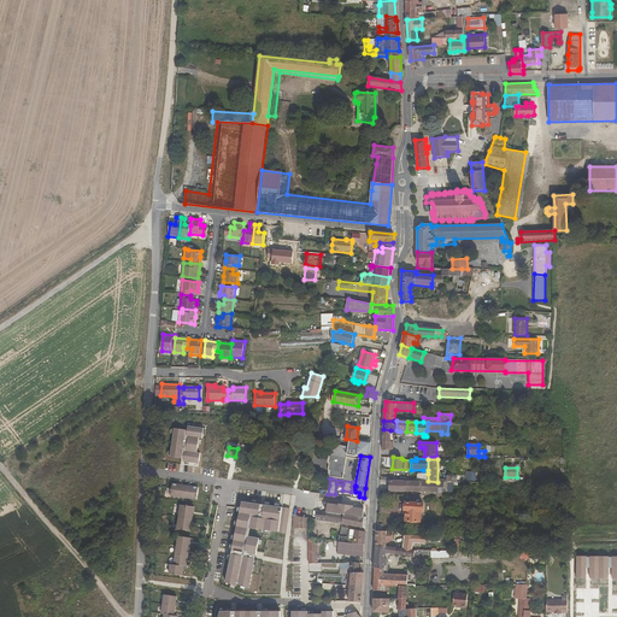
[(405,481),(391,480),(391,492),(404,492),(405,481)]
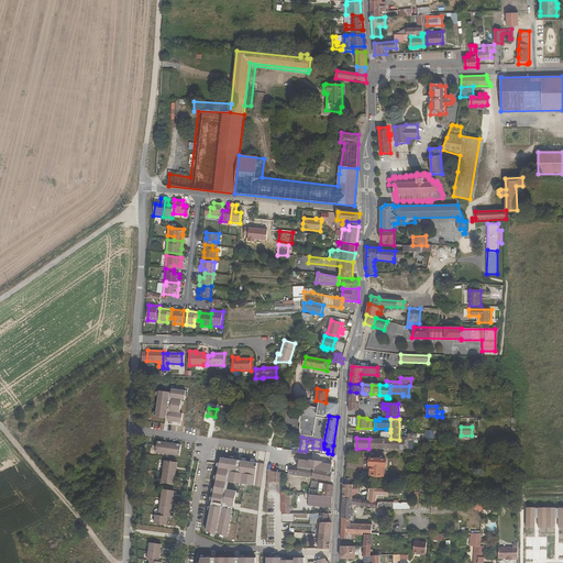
[(368,449),(399,449),(400,440),(399,440),(390,439),(381,439),(370,439),(368,449)]
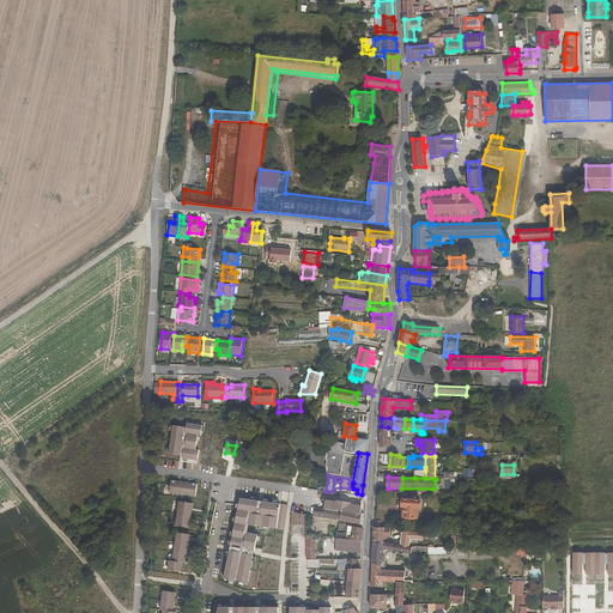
[(170,492),(182,493),(183,481),(171,480),(170,492)]
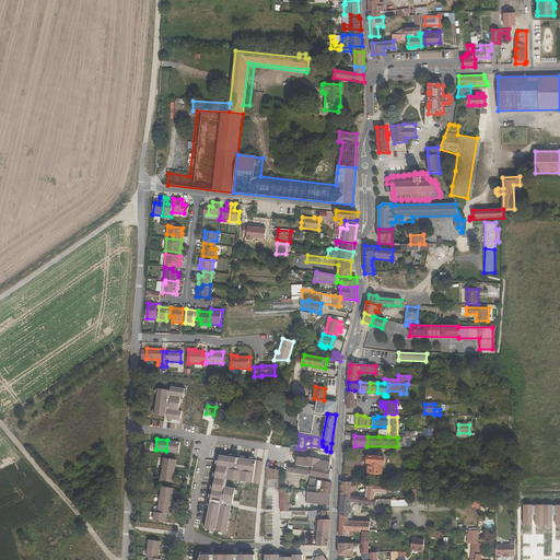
[(179,442),(167,440),(166,451),(177,453),(179,442)]
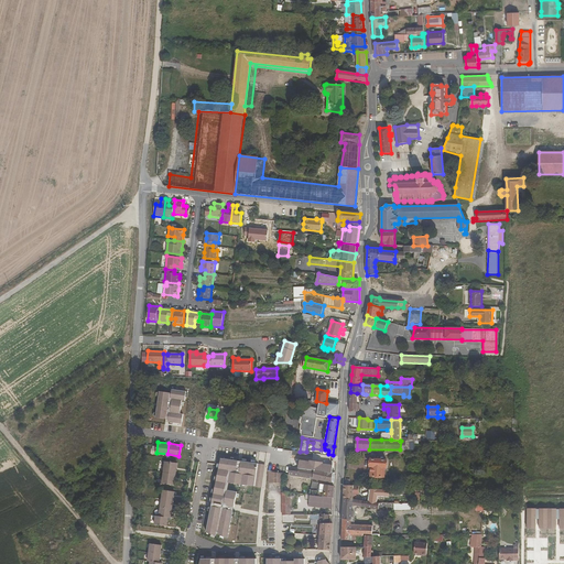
[(300,461),(300,457),(292,456),(290,466),(299,467),(300,461)]
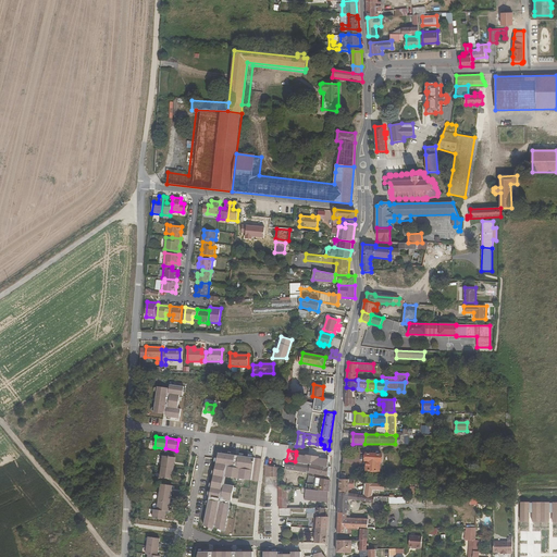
[(382,462),(382,455),(366,454),(366,461),(367,461),(367,465),(366,465),(364,466),(364,469),(366,470),(367,470),(366,471),(380,471),(381,462),(382,462)]
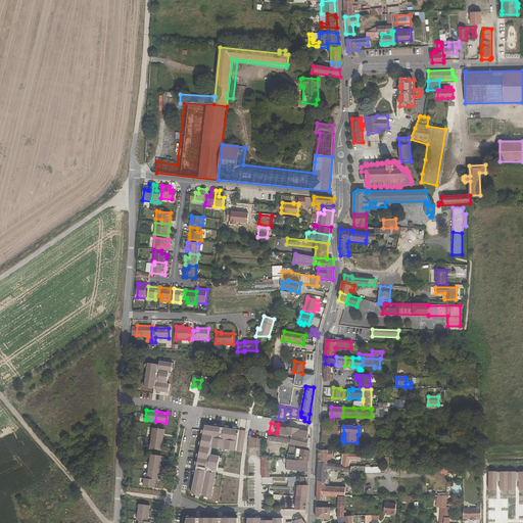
[(299,429),(287,427),(287,428),(278,427),(277,433),(292,436),(307,438),(308,432),(299,430),(299,429)]
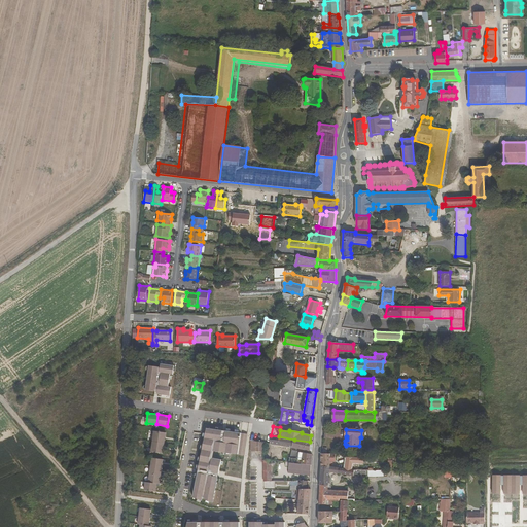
[(152,442),(164,443),(166,433),(153,431),(152,442)]
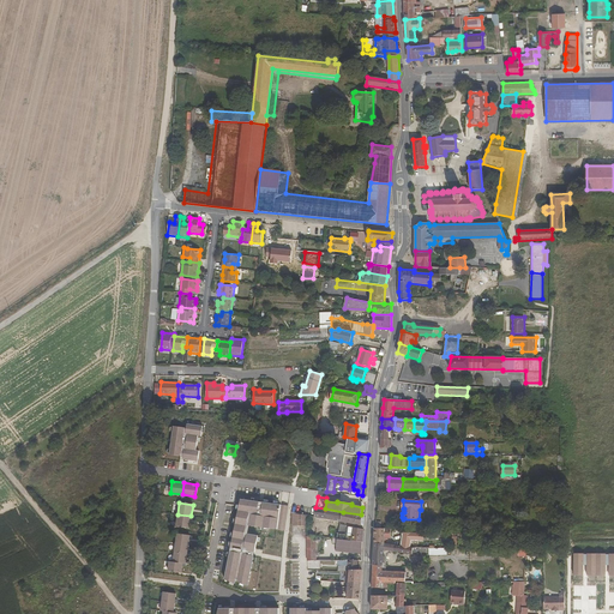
[(343,512),(325,509),(315,507),(314,517),(341,522),(343,512)]
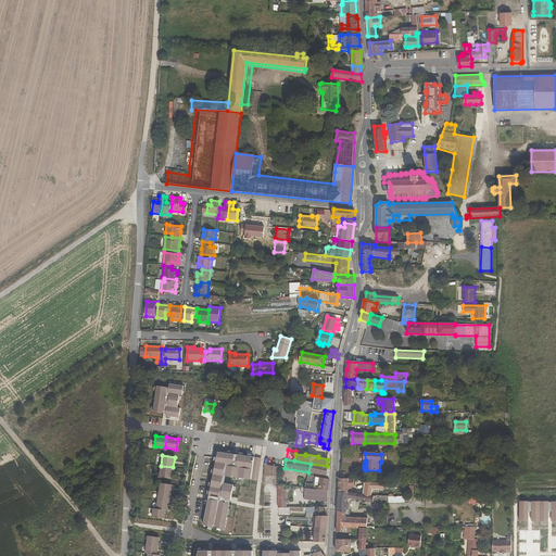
[(308,472),(329,477),(330,466),(327,466),(311,464),(308,472)]
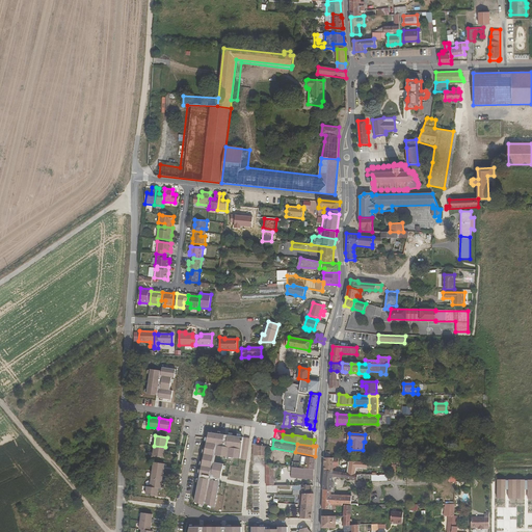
[(165,447),(154,446),(153,455),(164,457),(165,447)]
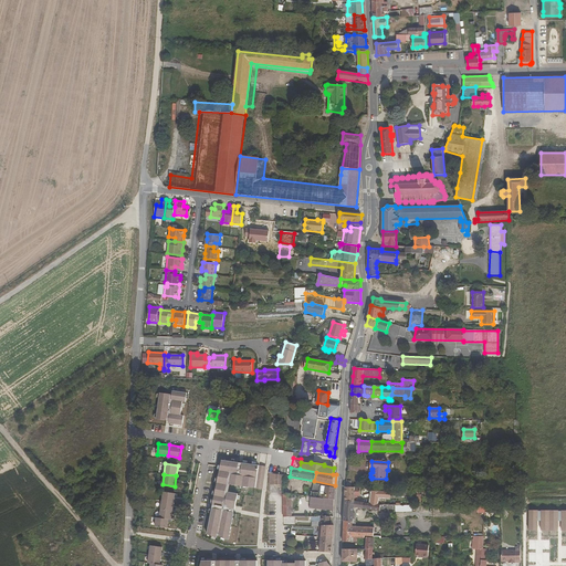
[(280,486),(280,474),(269,474),(269,486),(280,486)]
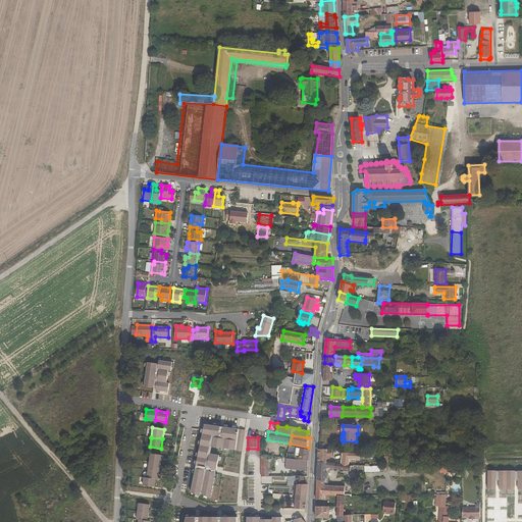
[(288,454),(286,458),(308,461),(309,450),(297,448),(296,455),(288,454)]
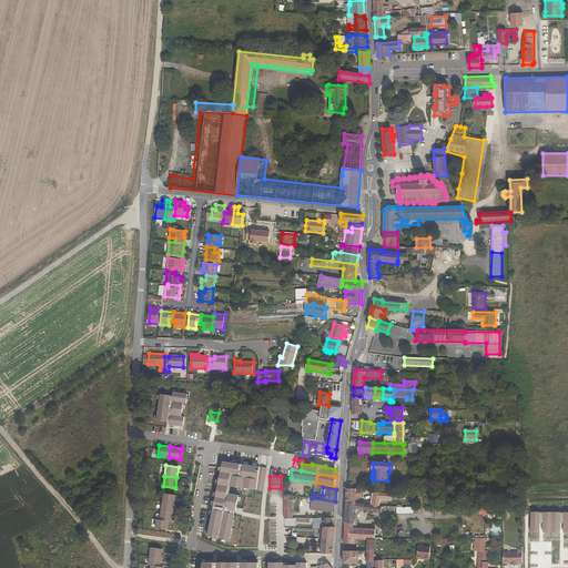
[(346,488),(346,503),(355,503),(356,498),(361,498),(362,489),(347,488),(346,488)]
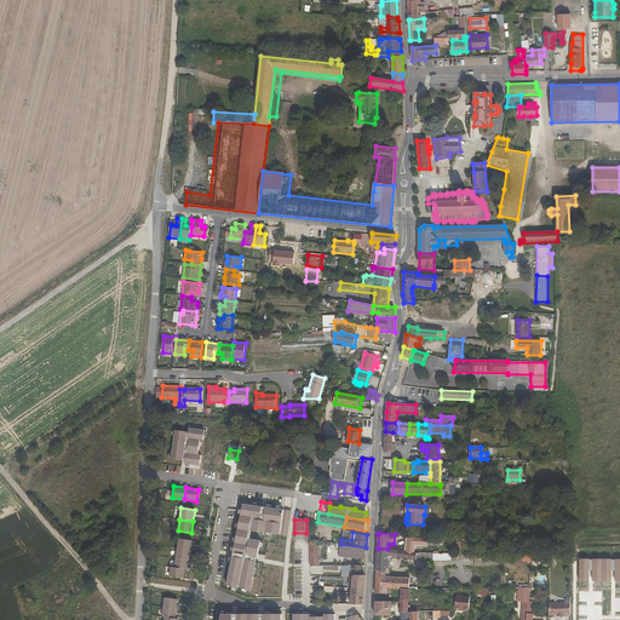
[(415,538),(408,538),(406,551),(414,552),(415,538)]
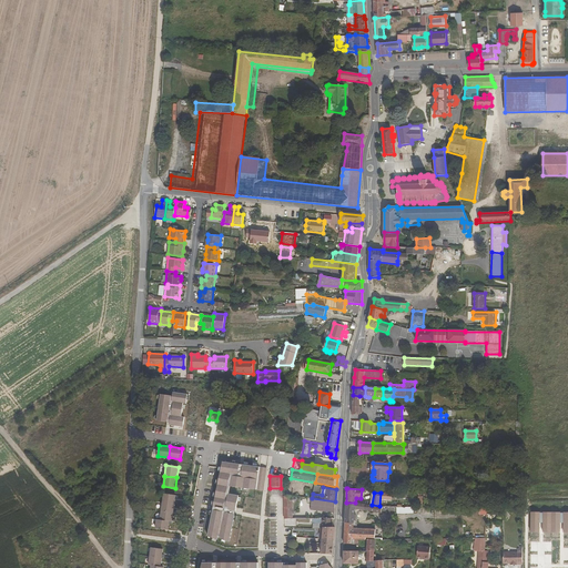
[(163,503),(174,504),(175,495),(164,494),(163,503)]
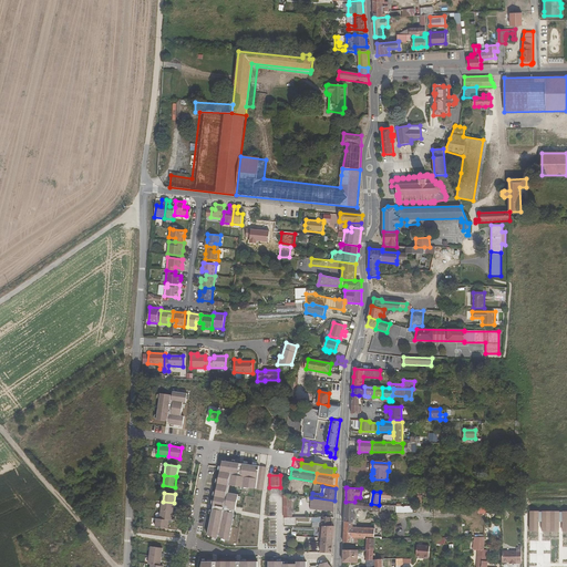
[(334,506),(334,501),(311,497),(310,503),(334,506)]
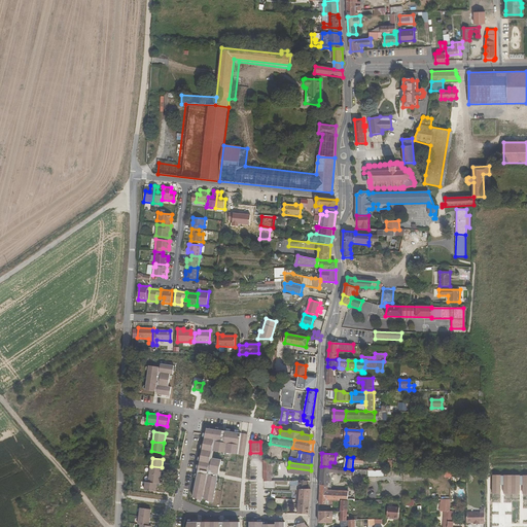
[(161,476),(162,467),(151,466),(150,475),(161,476)]
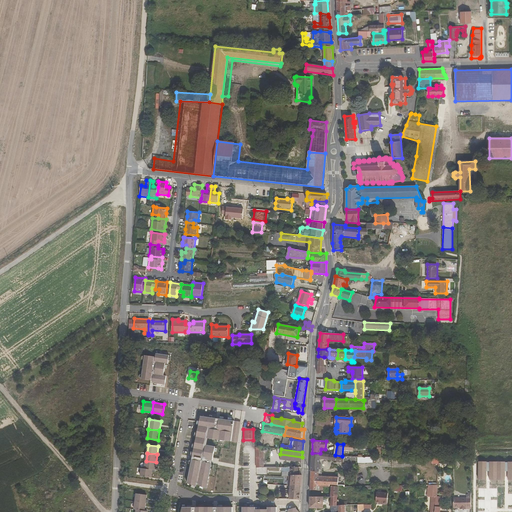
[(320,453),(312,453),(310,472),(311,472),(319,472),(320,459),(345,462),(358,463),(358,457),(345,457),(342,456),(335,455),(320,453)]
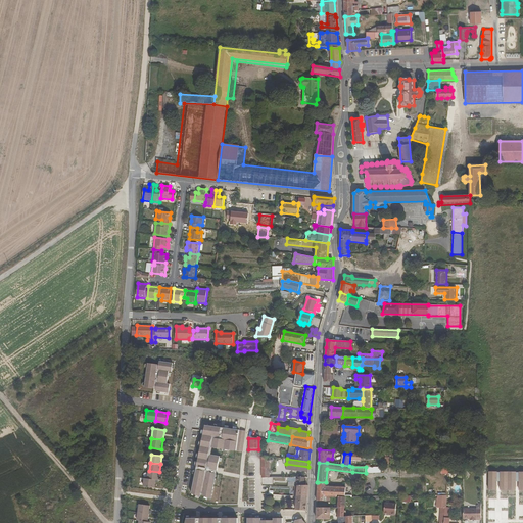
[(159,472),(149,471),(148,478),(156,479),(158,480),(159,472)]
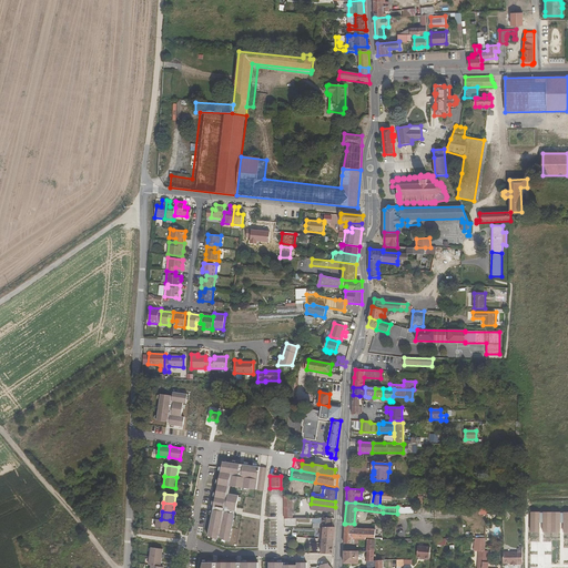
[(321,554),(333,555),(335,527),(331,527),(332,518),(323,518),(323,528),(321,528),(320,539),(322,539),(321,554)]
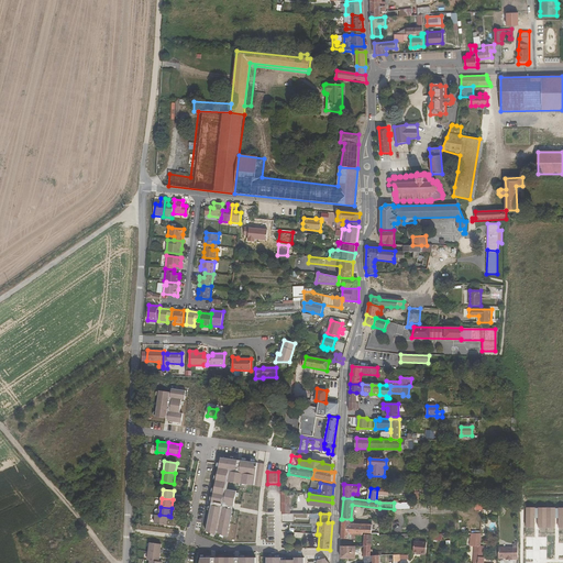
[(154,515),(153,523),(167,525),(168,516),(159,515),(154,515)]
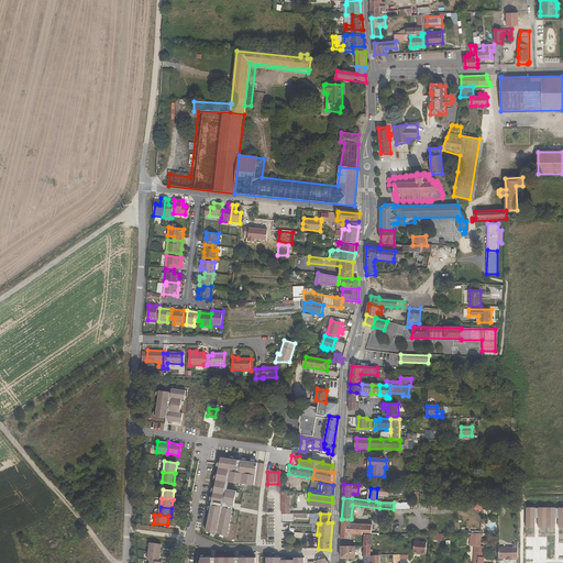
[(372,526),(351,523),(342,523),(341,539),(349,539),(349,534),(356,534),(363,534),(363,533),(372,533),(372,526)]
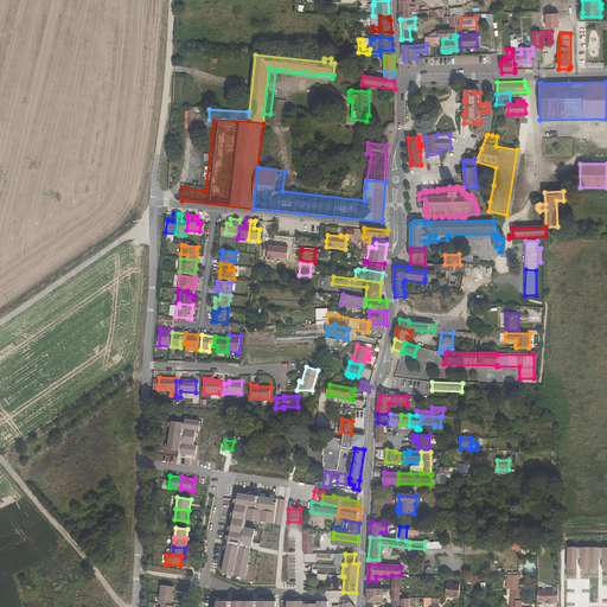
[(447,585),(446,596),(452,596),(454,596),(454,598),(459,599),(460,586),(447,585)]
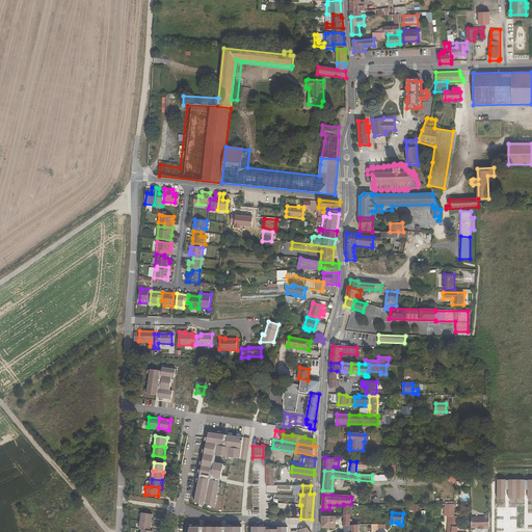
[(153,514),(141,513),(140,525),(139,525),(138,529),(141,529),(151,530),(153,514)]
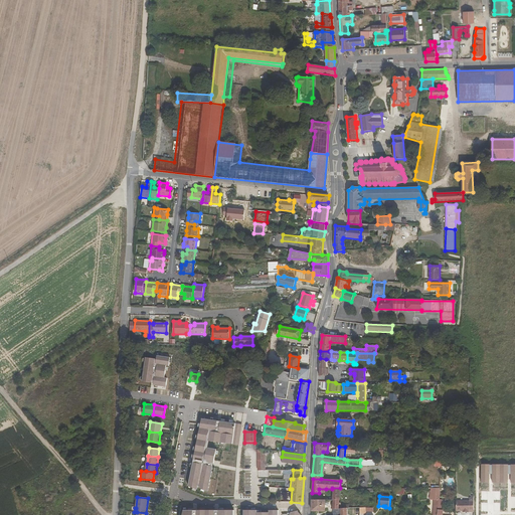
[(474,497),(469,497),(469,500),(456,500),(456,511),(463,511),(463,512),(469,512),(469,511),(474,511),(474,497)]
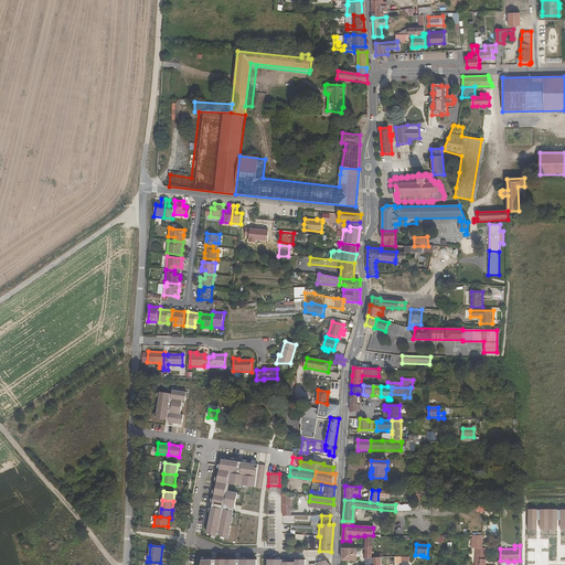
[(356,561),(356,548),(342,548),(342,561),(356,561)]
